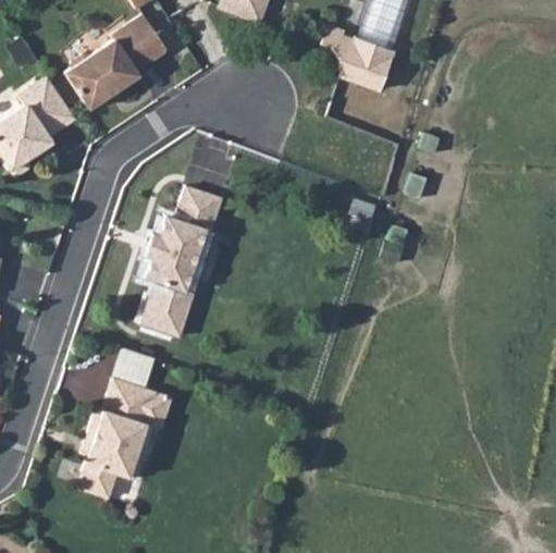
[(131,0),(137,9),(149,0),(131,0)]
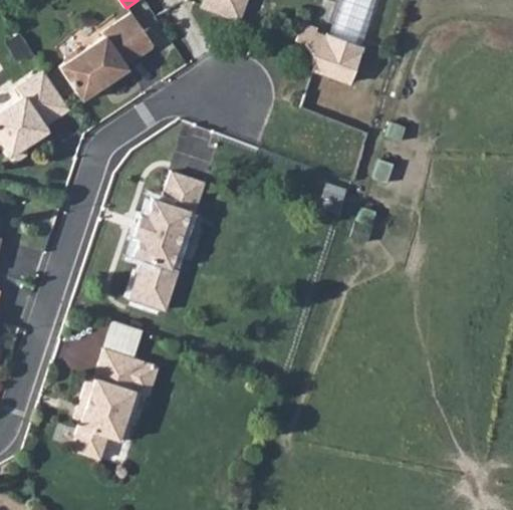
[(205,0),(203,6),(239,19),(245,0),(205,0)]
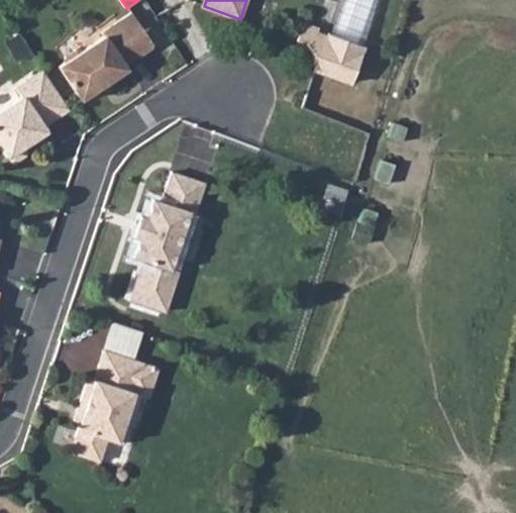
[(60,69),(82,102),(128,71),(126,67),(152,48),(153,45),(132,14),(102,34),(105,37),(84,53),(78,52),(66,59),(65,65),(60,69)]
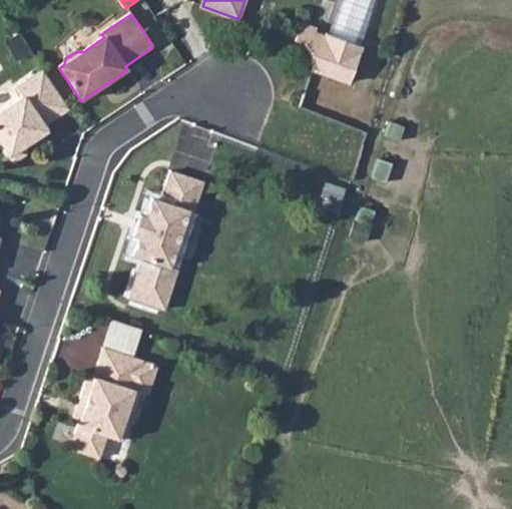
[(299,32),(296,40),(306,44),(314,57),(315,70),(315,71),(351,84),(365,48),(327,34),(324,41),(299,32)]
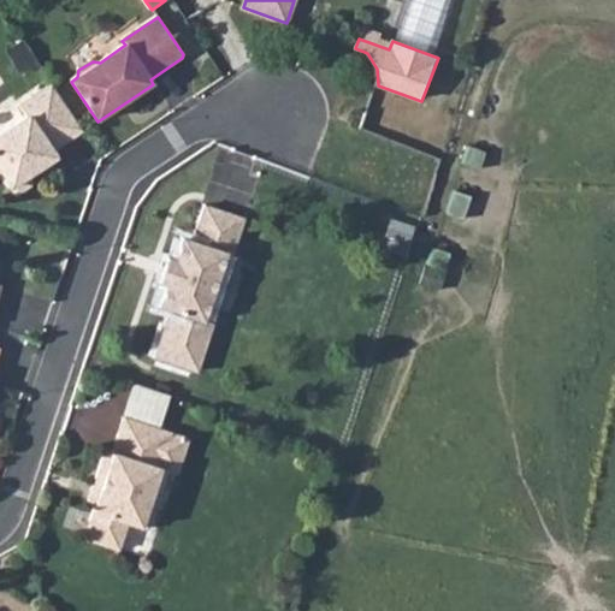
[(0,172),(11,188),(55,158),(52,152),(83,131),(52,85),(19,107),(27,118),(0,135),(0,172)]
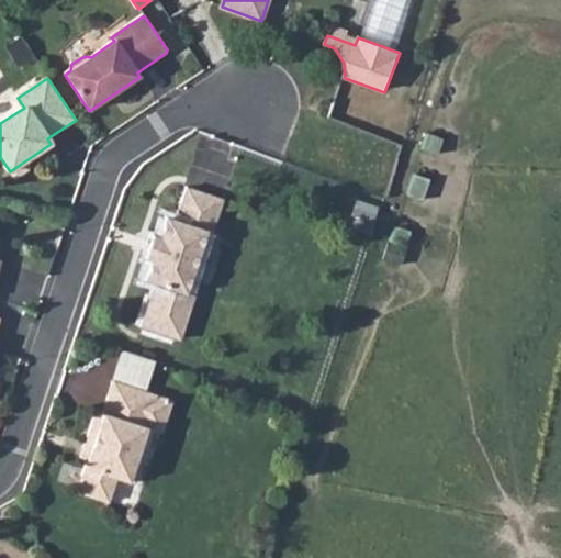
[(157,286),(143,328),(178,341),(184,319),(189,321),(197,297),(188,294),(208,232),(214,234),(225,201),(188,189),(177,222),(167,219),(160,240),(155,237),(147,259),(154,261),(147,282),(157,286)]
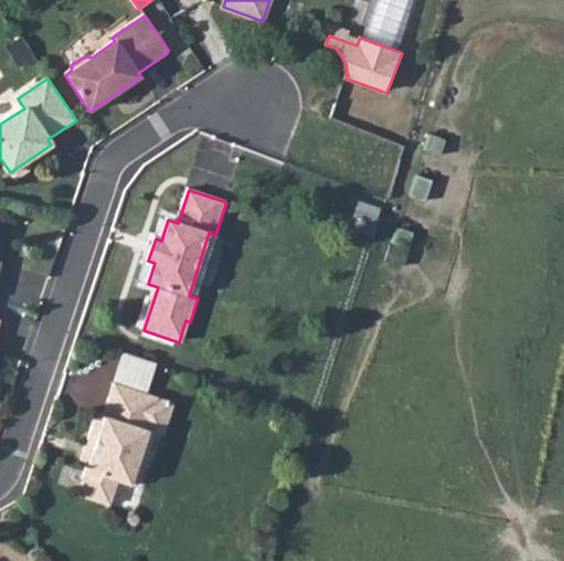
[(126,355),(115,387),(145,395),(156,364),(126,355)]
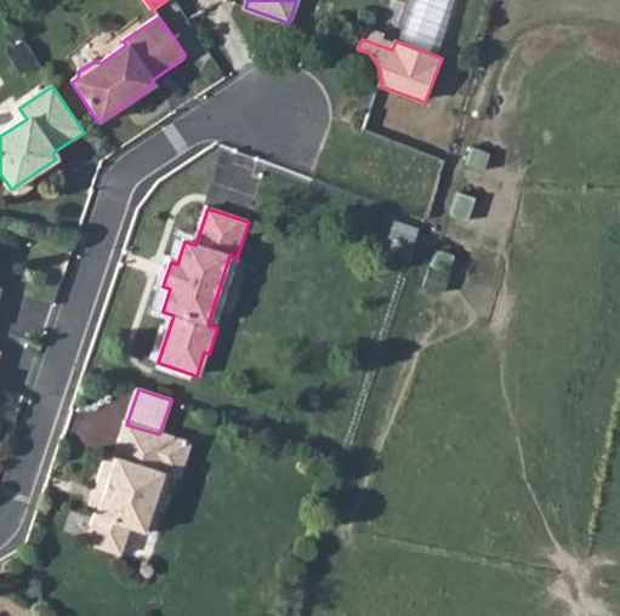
[(159,434),(126,425),(115,458),(108,457),(98,485),(106,488),(86,546),(121,558),(130,530),(151,536),(161,502),(155,500),(163,475),(175,440),(159,434)]
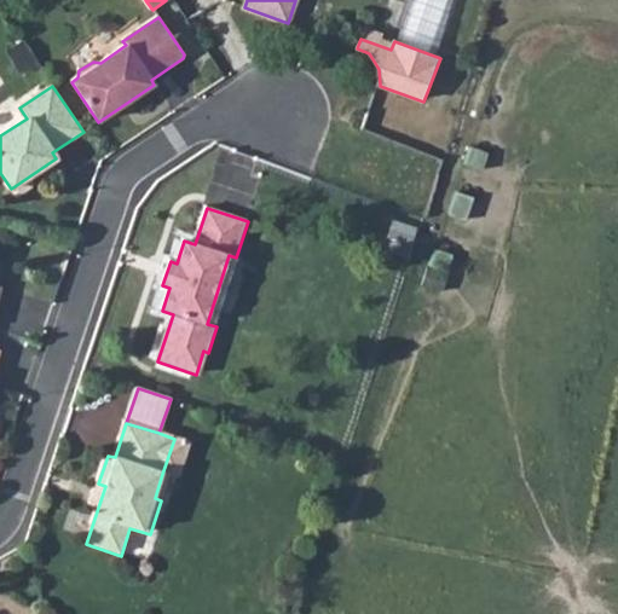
[(191,444),(174,439),(162,474),(179,480),(191,444)]
